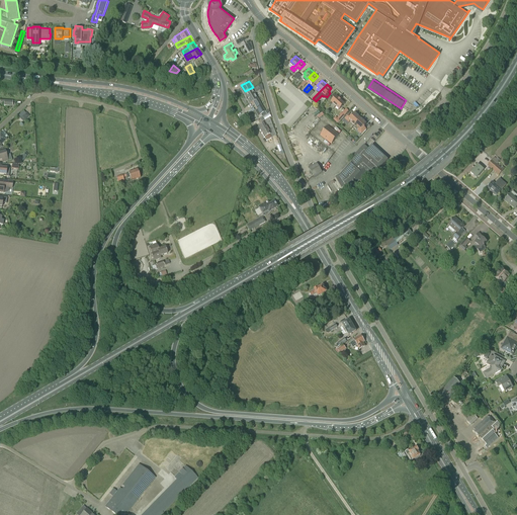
[(253,87),(245,91),(250,101),(254,99),(257,104),(262,101),(259,95),(258,96),(253,87)]
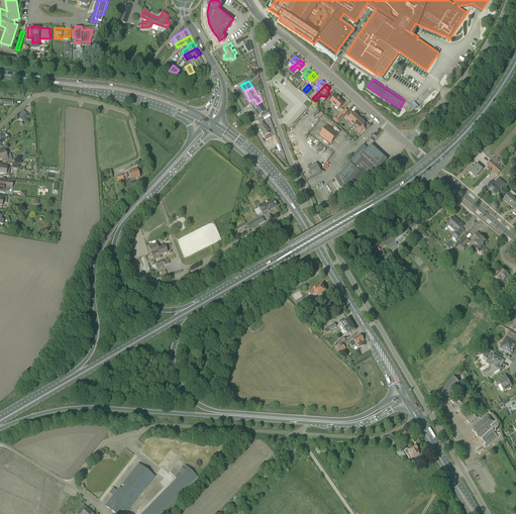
[(339,107),(344,101),(336,93),(331,99),(339,107)]
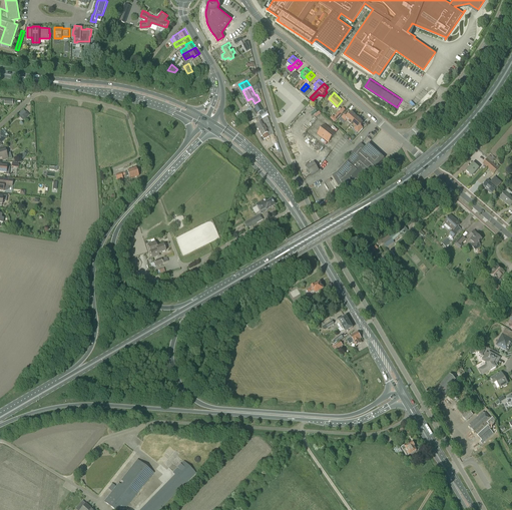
[(315,111),(318,105),(313,102),(310,108),(315,111)]
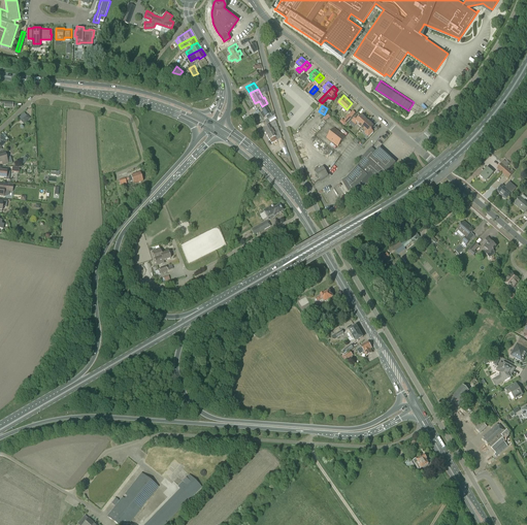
[(344,123),(353,115),(349,111),(347,113),(348,115),(344,118),(342,116),(340,119),(344,123)]
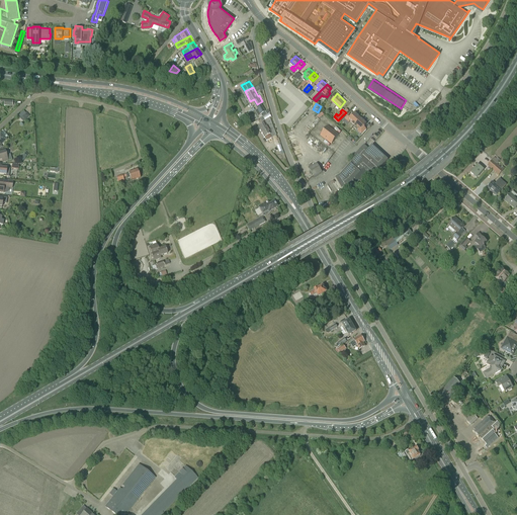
[(355,122),(361,115),(355,110),(353,113),(350,110),(345,116),(350,120),(351,118),(355,122)]
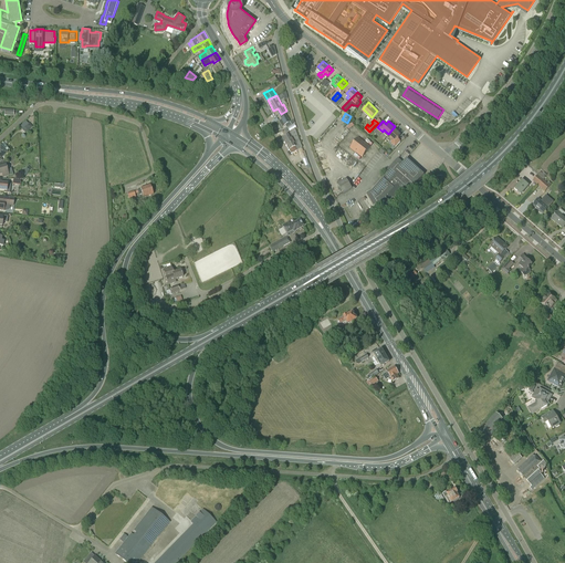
[(395,126),(388,134),(393,137),(391,139),(396,144),(401,138),(399,136),(401,133),(395,126)]
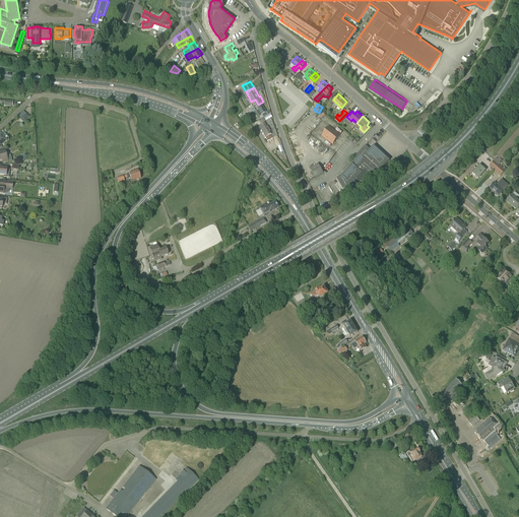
[(266,135),(268,138),(278,133),(272,117),(265,120),(266,121),(260,124),(260,125),(259,125),(261,128),(262,128),(266,135)]
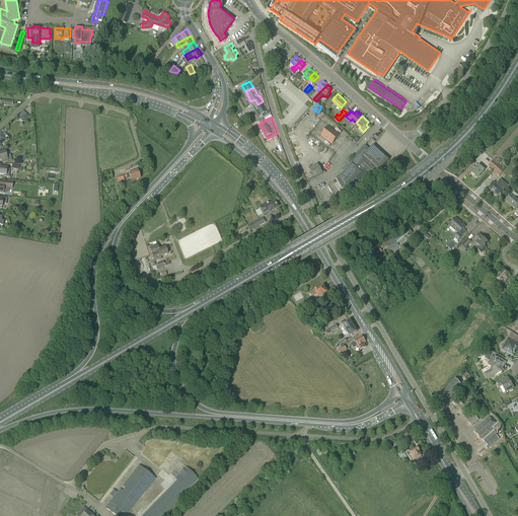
[(333,142),(341,132),(329,123),(321,133),(333,142)]
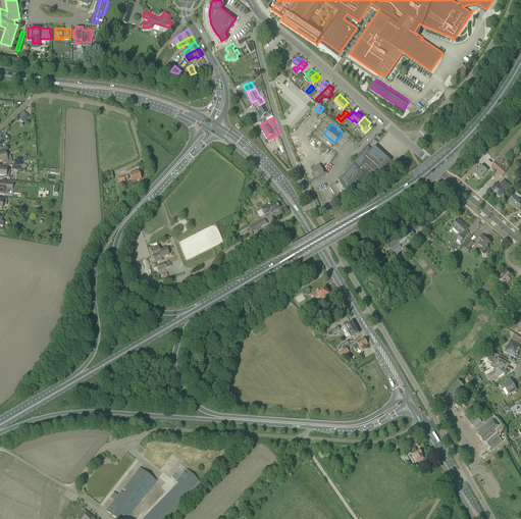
[(360,157),(345,173),(339,176),(346,187),(354,182),(356,179),(359,182),(374,173),(382,169),(392,158),(376,144),(372,147),(368,143),(357,155),(360,157)]
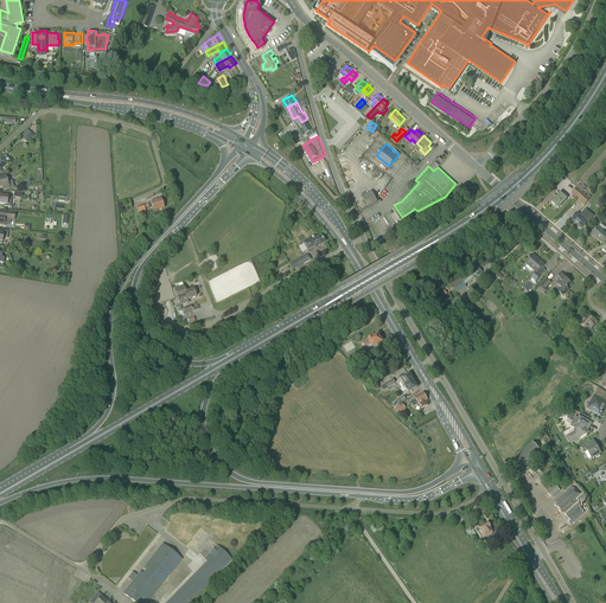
[(8,179),(7,174),(0,175),(0,184),(6,183),(7,186),(16,184),(13,177),(8,179)]
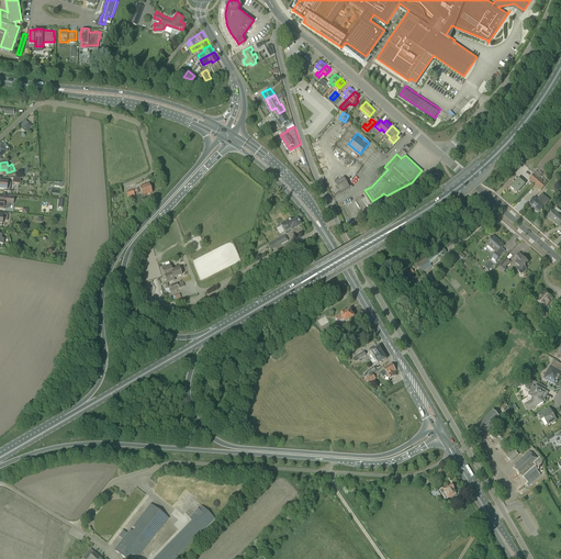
[(536,182),(543,174),(541,172),(542,171),(540,169),(539,170),(537,168),(529,177),(536,182)]
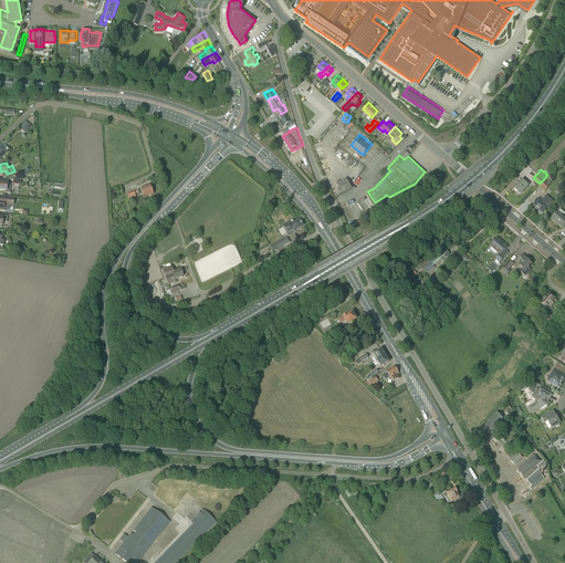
[(344,190),(354,185),(347,175),(338,180),(344,190)]
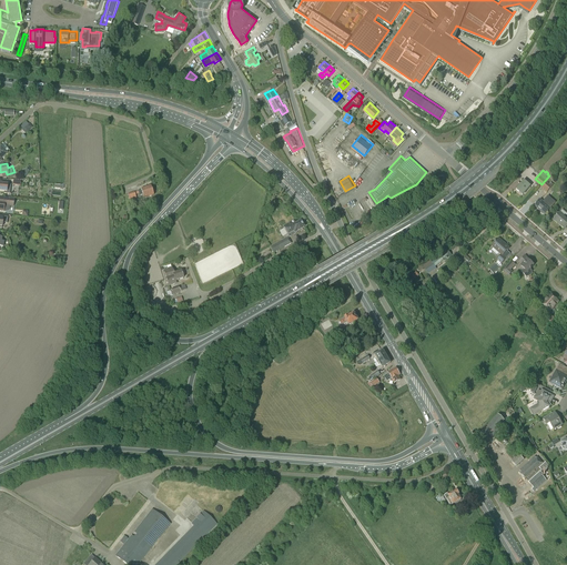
[(549,175),(542,184),(548,189),(553,183),(555,181),(549,175)]
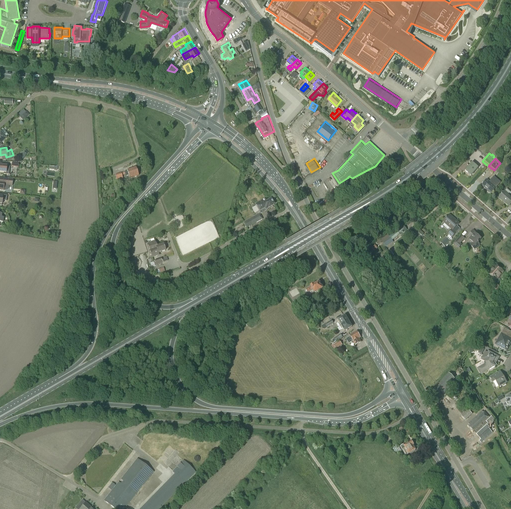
[(472,173),(479,165),(473,160),(466,168),(472,173)]
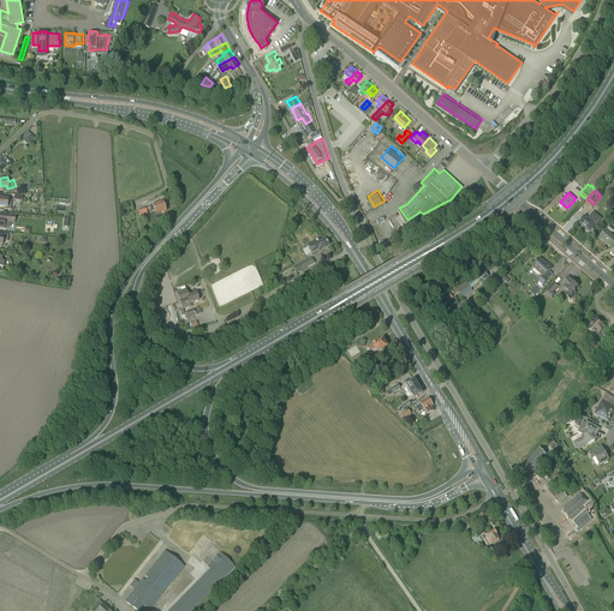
[(12,207),(13,197),(0,195),(0,202),(5,204),(5,205),(12,207)]
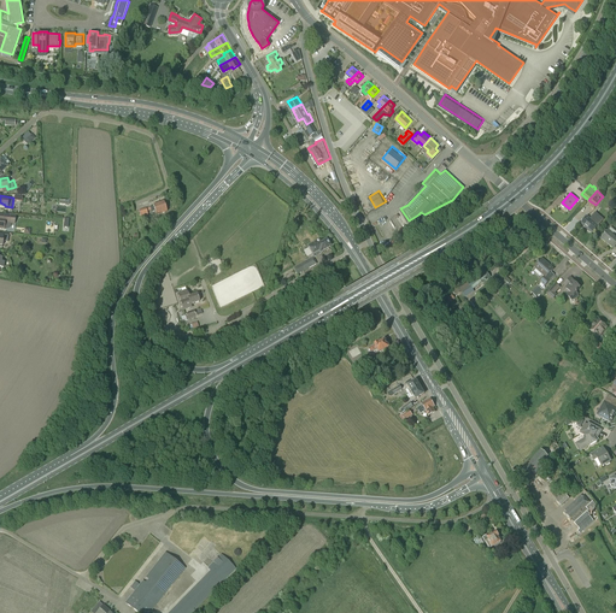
[(168,208),(165,199),(140,208),(142,216),(150,213),(148,208),(152,207),(152,210),(157,208),(158,212),(168,208)]
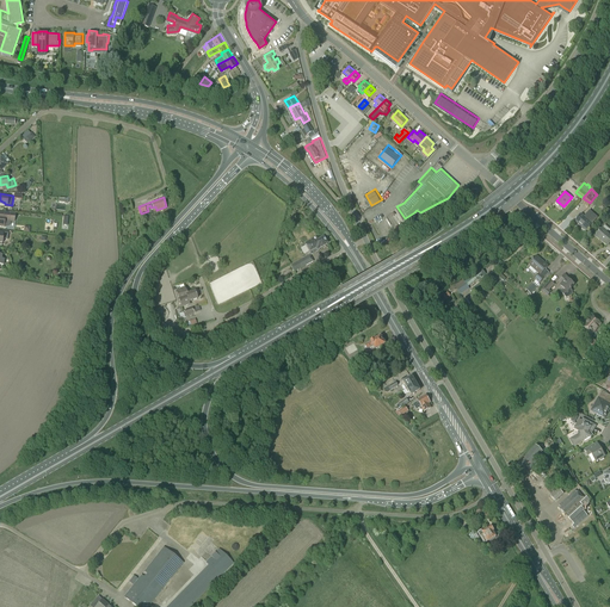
[(16,220),(17,211),(12,211),(5,210),(5,214),(0,212),(0,223),(5,224),(8,224),(11,222),(12,220),(12,218),(16,220)]
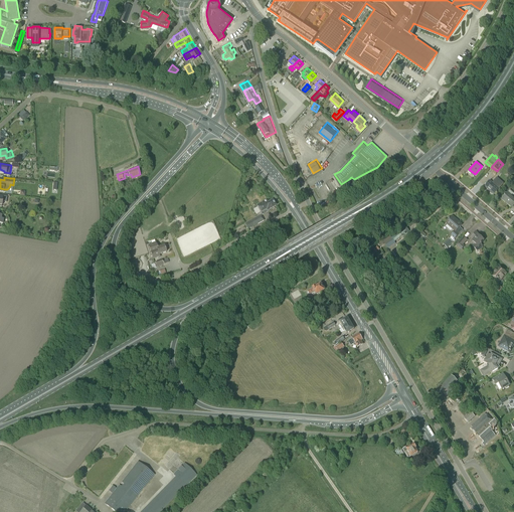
[(495,192),(500,186),(491,178),(486,184),(495,192)]
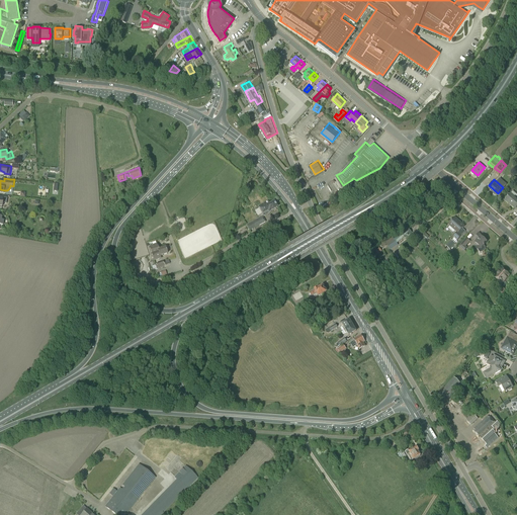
[(516,195),(512,190),(506,197),(516,205),(516,195)]
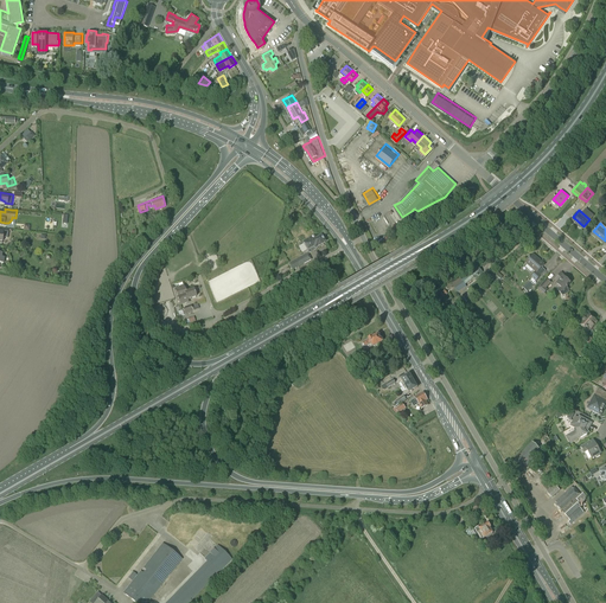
[(8,235),(10,229),(0,226),(0,239),(4,241),(4,235),(8,235)]
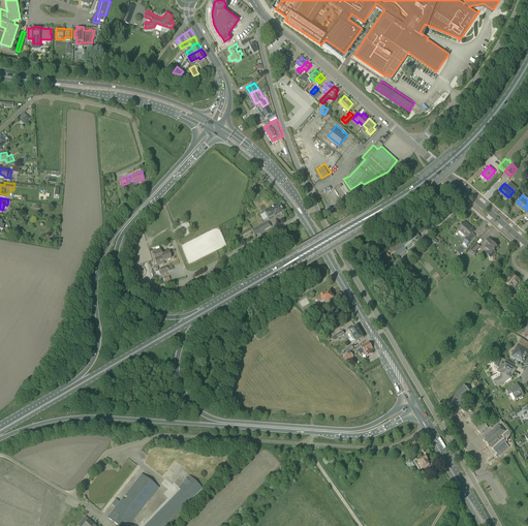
[(276,206),(274,203),(265,209),(270,218),(282,211),(282,210),(283,209),(280,204),(276,206)]
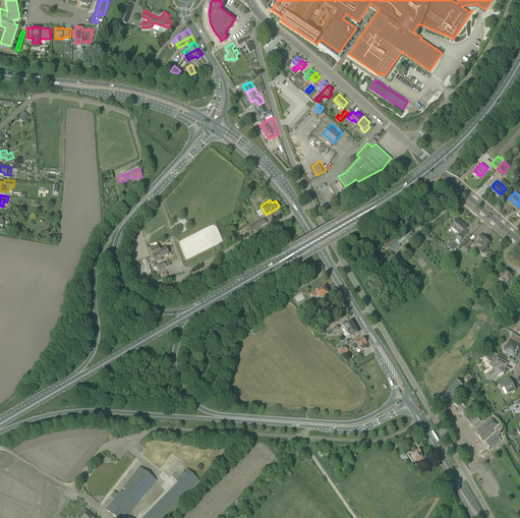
[(251,230),(268,221),(265,215),(248,224),(251,230)]
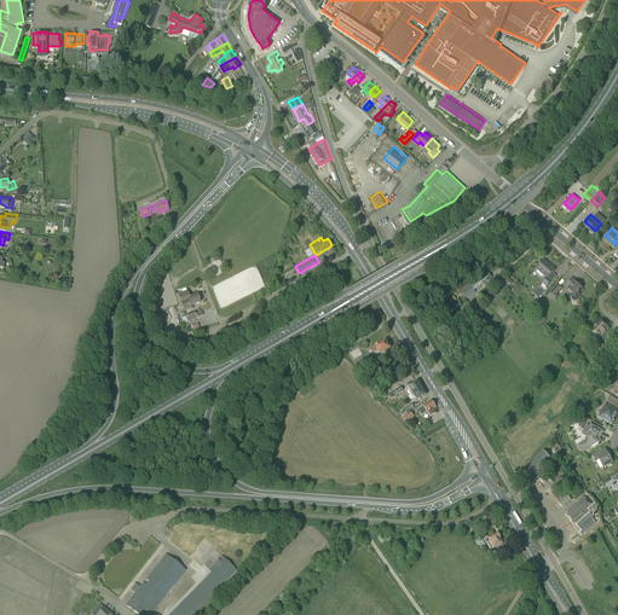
[(552,264),(544,257),(537,265),(547,274),(543,279),(548,284),(553,278),(549,276),(556,267),(552,262),(552,264)]
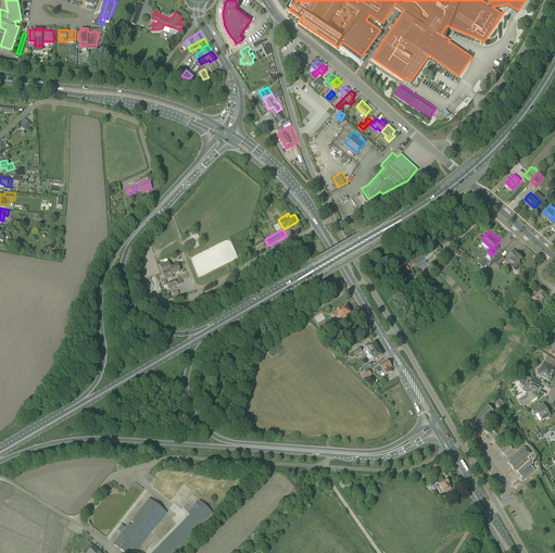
[(517,268),(522,262),(520,261),(524,256),(517,251),(518,250),(515,248),(509,253),(513,256),(509,260),(512,262),(511,263),(517,268)]
